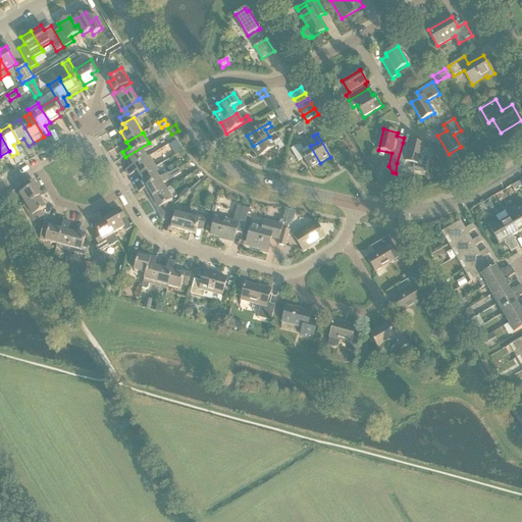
[(273,143),(269,137),(253,146),(259,157),(277,145),(280,149),(283,146),(279,139),(273,143)]
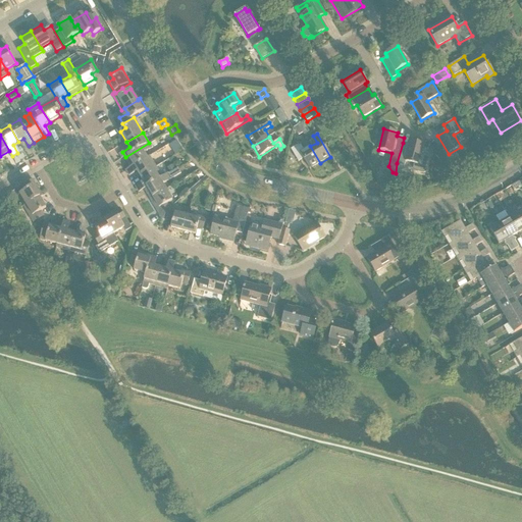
[(176,141),(170,145),(173,150),(179,146),(176,141)]
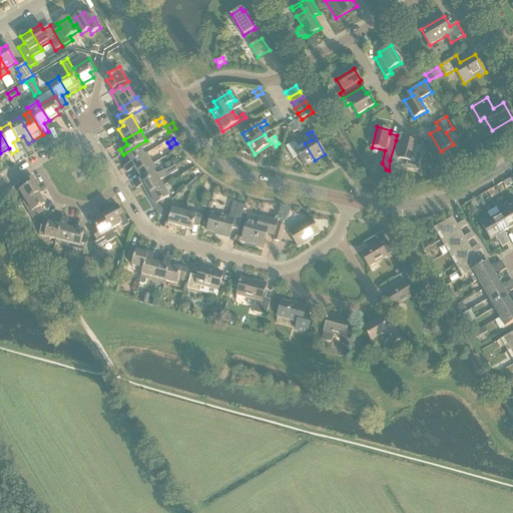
[(390,160),(389,170),(390,170),(397,167),(399,158),(407,160),(406,165),(407,168),(416,170),(419,168),(423,150),(421,147),(416,145),(417,142),(403,138),(403,141),(396,140),(390,160)]
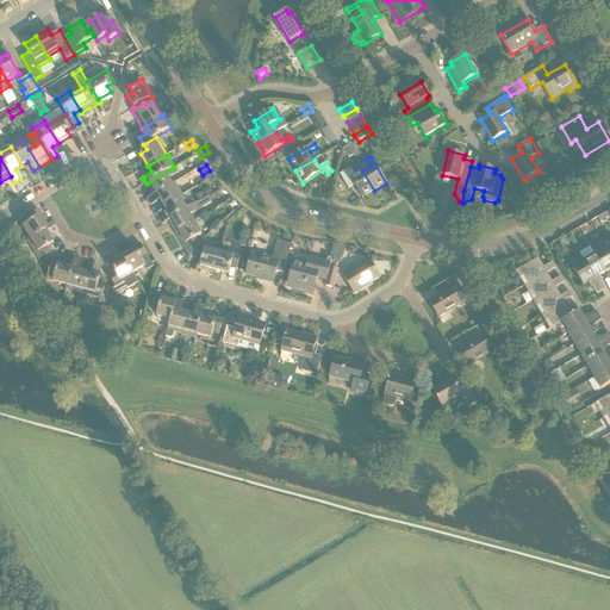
[(174,168),(174,167),(147,184),(154,195),(172,185),(168,179),(178,173),(174,168)]
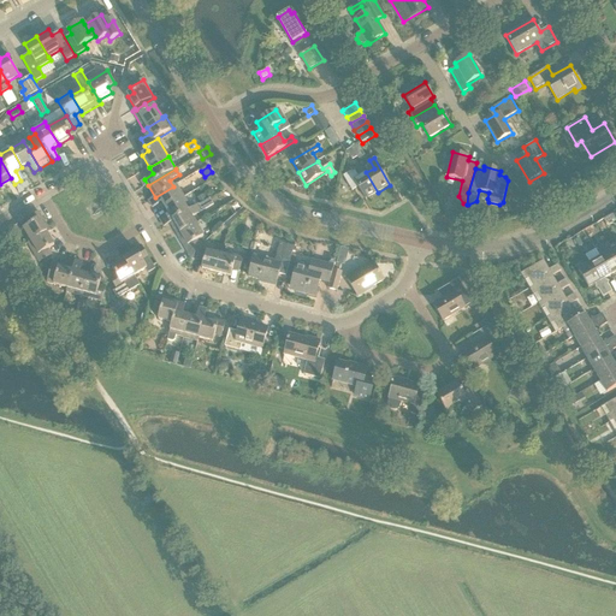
[(354,170),(349,172),(343,176),(353,190),(359,187),(366,200),(378,193),(366,172),(359,177),(354,170)]
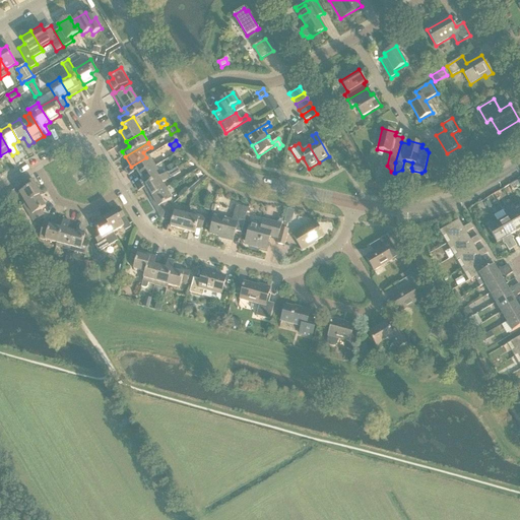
[(131,167),(125,170),(129,176),(136,171),(140,176),(155,167),(149,155),(146,157),(131,167)]
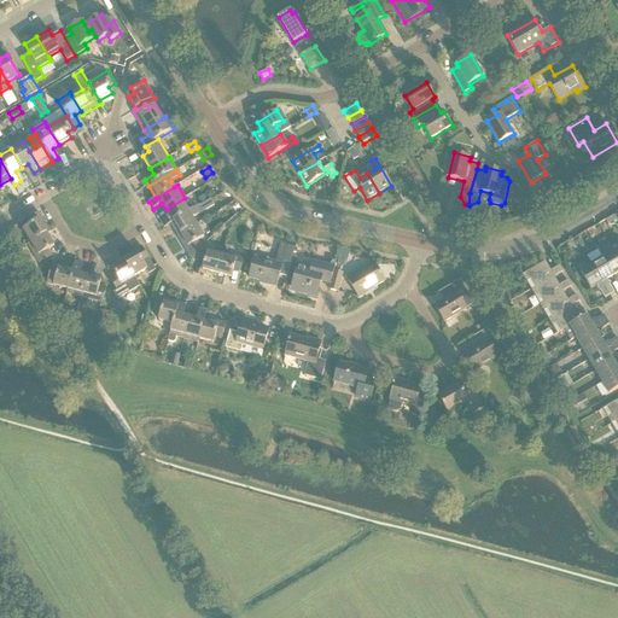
[(185,198),(167,209),(170,215),(161,221),(164,227),(170,223),(192,210),(185,198)]
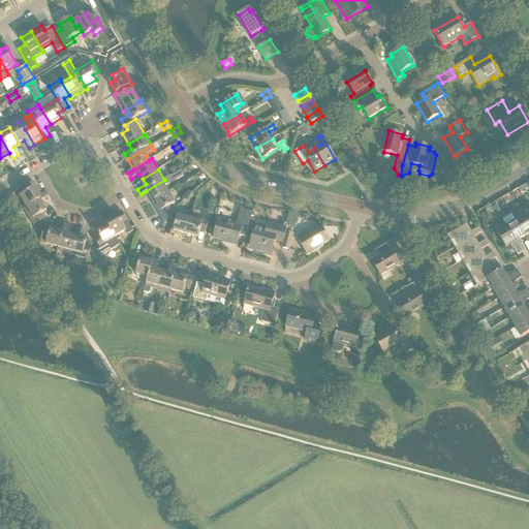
[(173,175),(164,180),(146,191),(152,201),(168,192),(165,187),(173,182),(183,176),(180,170),(178,172),(173,175)]
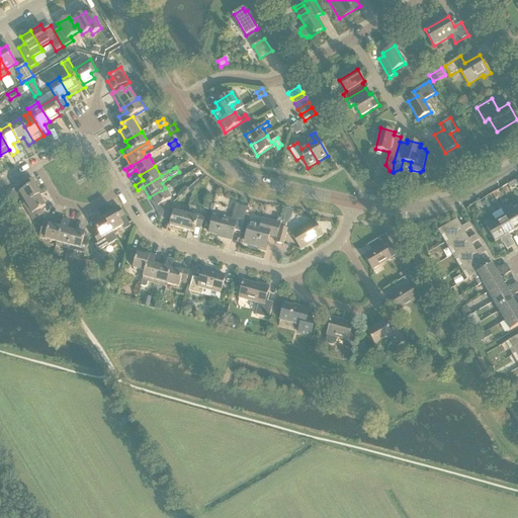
[(39,195),(39,196),(41,194),(32,178),(22,185),(25,189),(19,193),(26,203),(39,195)]
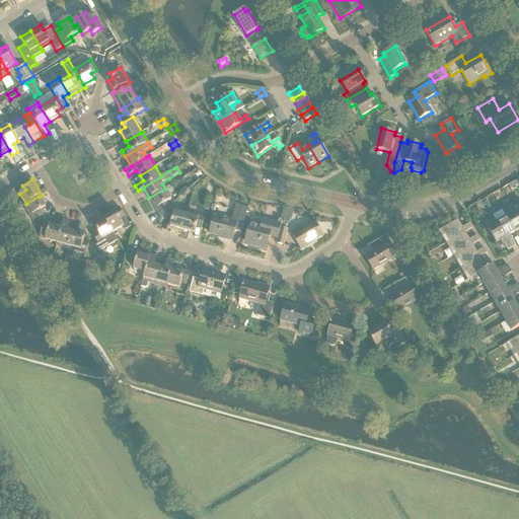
[(149,198),(161,218),(169,207),(166,203),(171,199),(165,189),(149,198)]
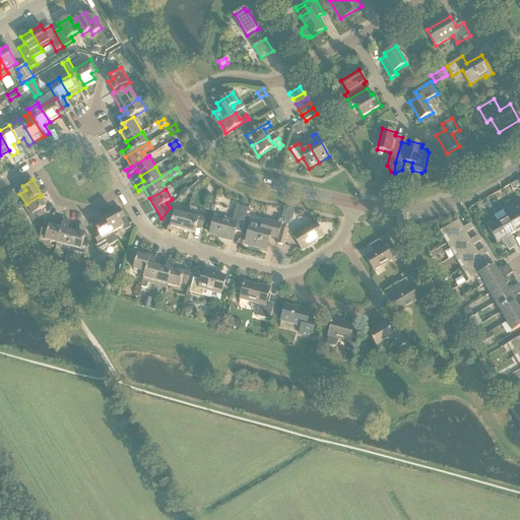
[(26,204),(23,205),(34,221),(44,215),(41,210),(46,207),(40,197),(40,196),(26,204)]
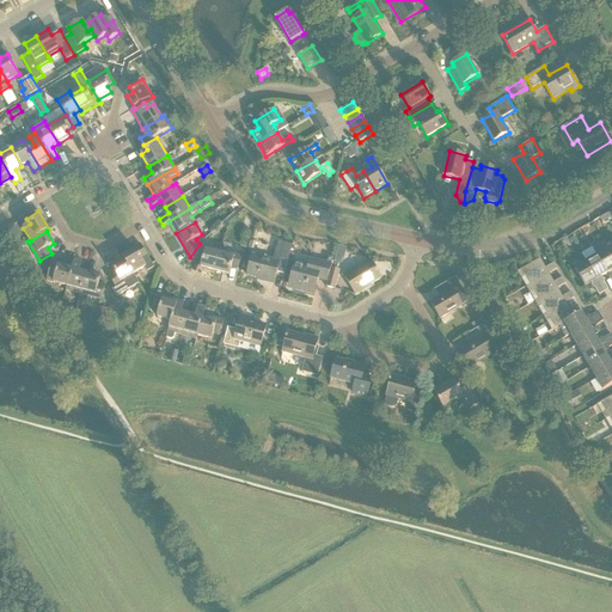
[(279,242),(274,257),(274,261),(252,255),(248,276),(264,280),(264,282),(274,285),(277,273),(285,274),(292,245),(279,242)]
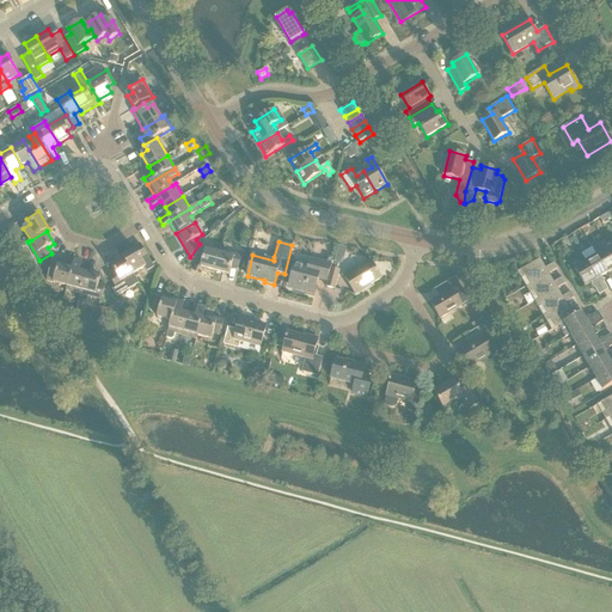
[(202,261),(201,267),(215,271),(220,250),(200,244),(190,257),(202,261)]
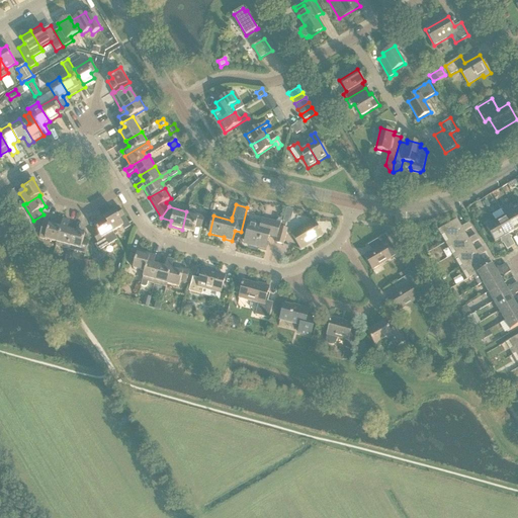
[(118,207),(103,217),(112,232),(113,232),(122,226),(125,231),(131,227),(125,218),(118,207)]
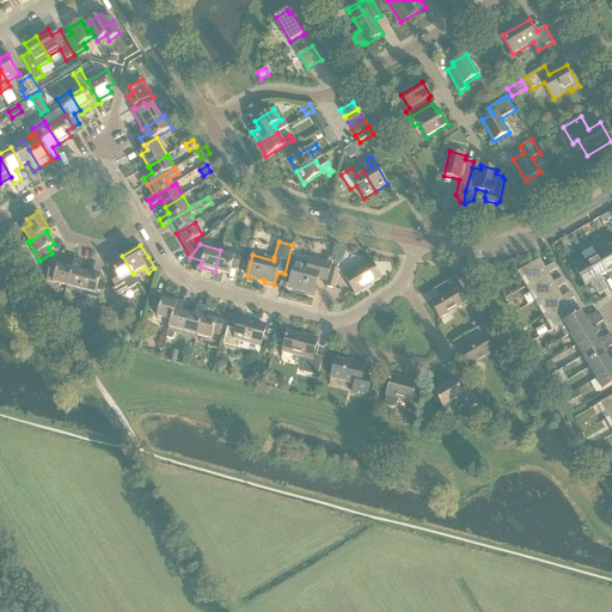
[(335,262),(342,263),(344,251),(338,249),(335,262)]
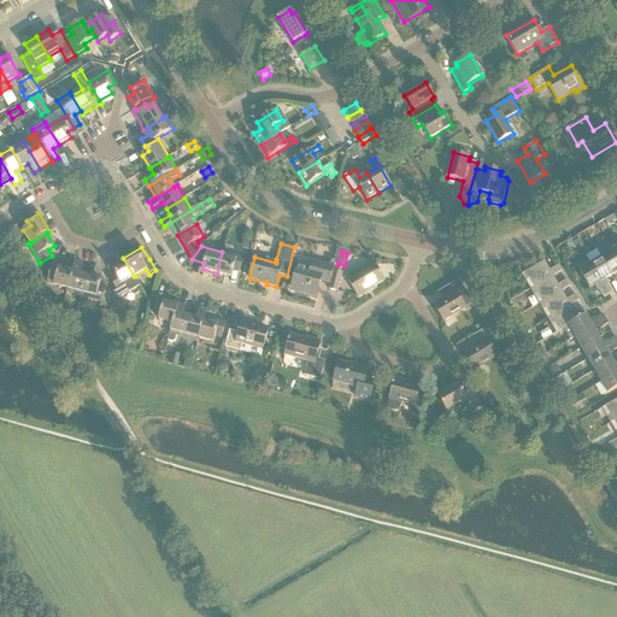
[(616,257),(613,251),(601,258),(612,276),(616,272),(616,257)]
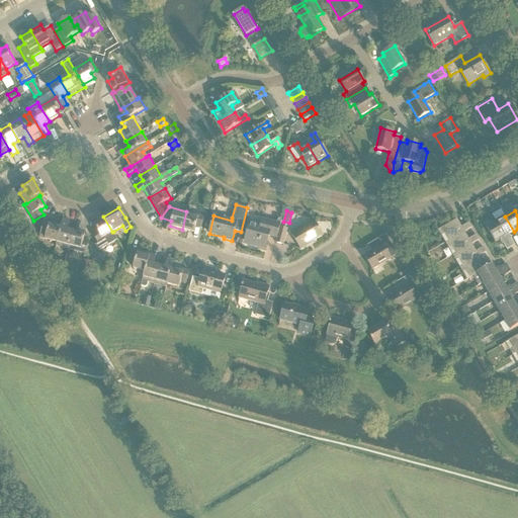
[(186,211),(182,230),(194,233),(195,227),(201,229),(204,217),(186,211)]
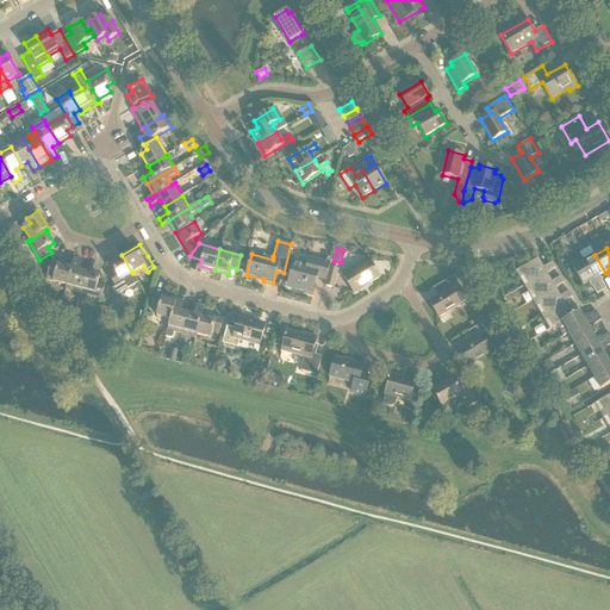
[(595,255),(584,261),(602,292),(607,288),(599,277),(605,273),(595,255)]
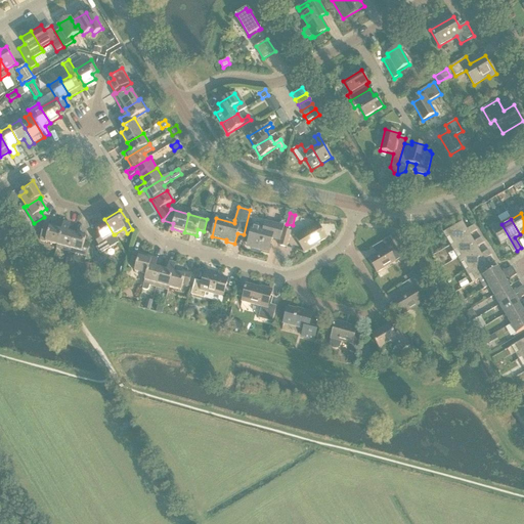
[(45,223),(42,234),(40,241),(45,243),(46,243),(57,246),(62,227),(63,221),(57,220),(56,226),(45,223)]
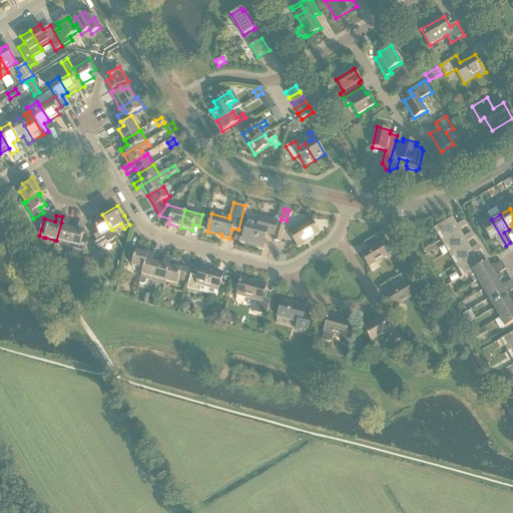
[(61,222),(56,240),(55,243),(67,246),(72,228),(66,227),(69,218),(62,216),(61,222)]
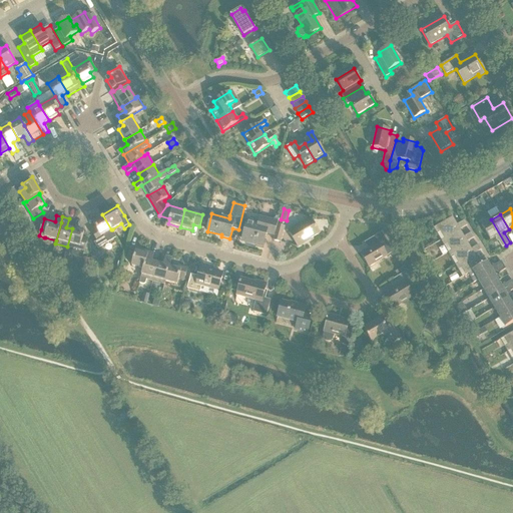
[(111,229),(103,216),(93,223),(96,228),(91,231),(97,241),(94,242),(98,248),(116,237),(112,229),(111,229)]
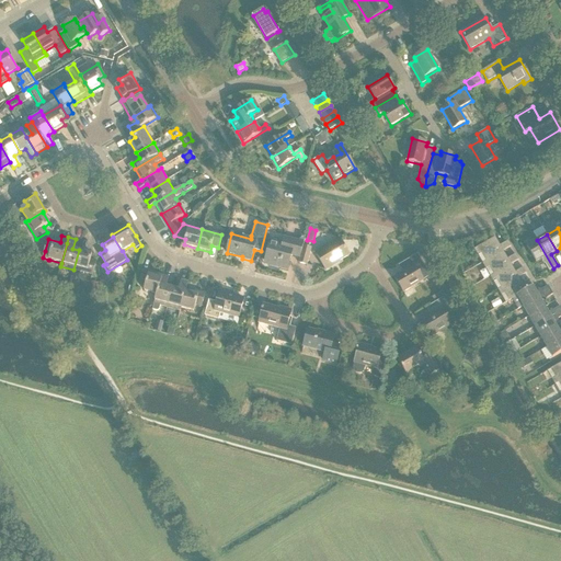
[(304,245),(304,242),(285,238),(283,243),(271,240),(266,256),(271,258),(268,265),(287,271),(292,255),(300,258),(304,245)]
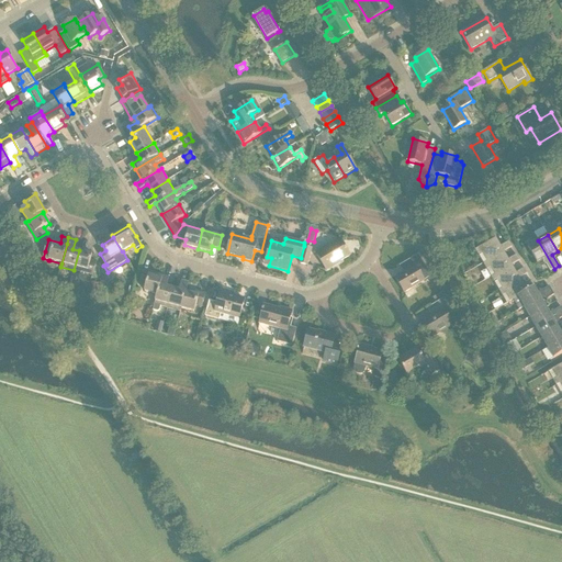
[(504,251),(512,247),(509,242),(501,246),(496,238),(475,250),(483,263),(504,251)]
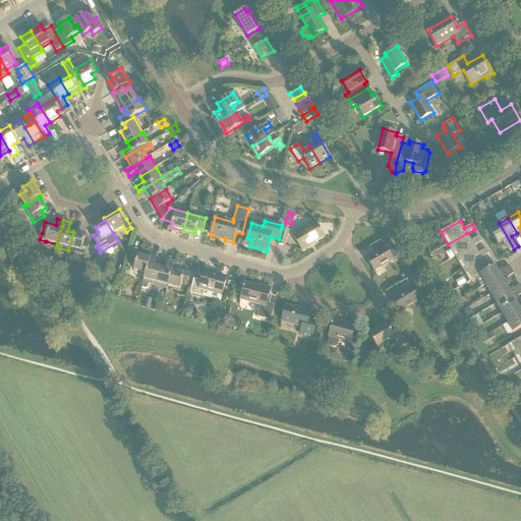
[(310,245),(325,237),(315,222),(305,228),(305,227),(293,234),(303,251),(311,246),(310,245)]
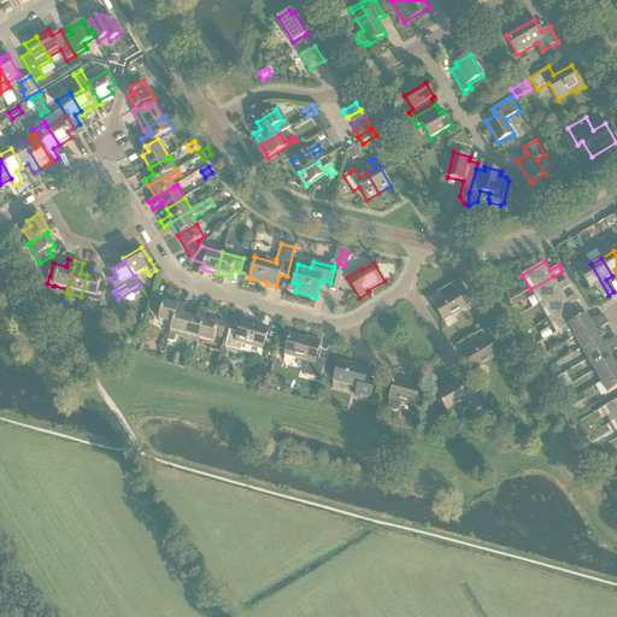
[(335,264),(334,266),(334,270),(329,289),(338,292),(344,272),(340,272),(341,265),(335,264)]
